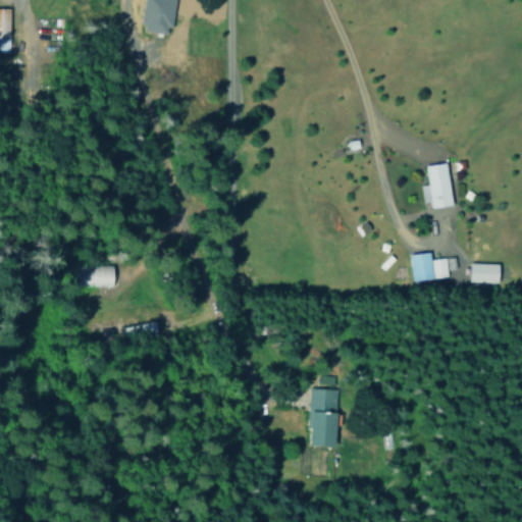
[(175,0),(145,0),(142,30),(171,34),(175,0)]
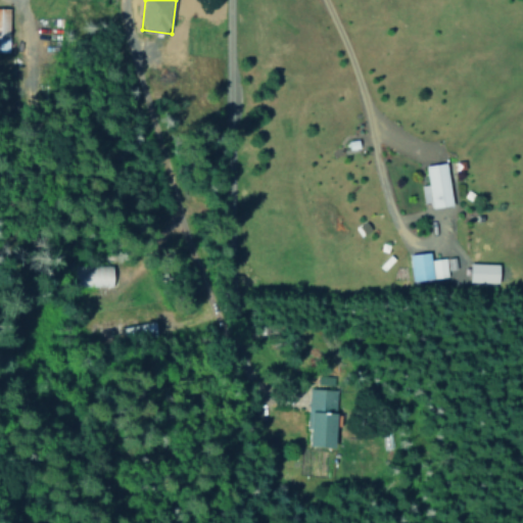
[(0,46),(10,46),(9,7),(0,7),(0,46)]
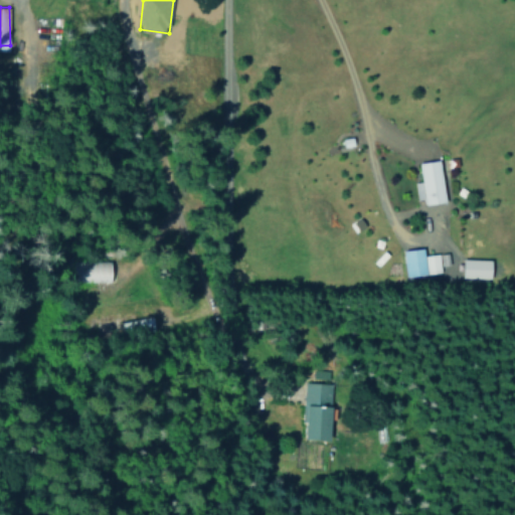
[(415,182),(417,199),(425,198),(426,203),(446,202),(442,160),(419,162),(421,181),(415,182)]
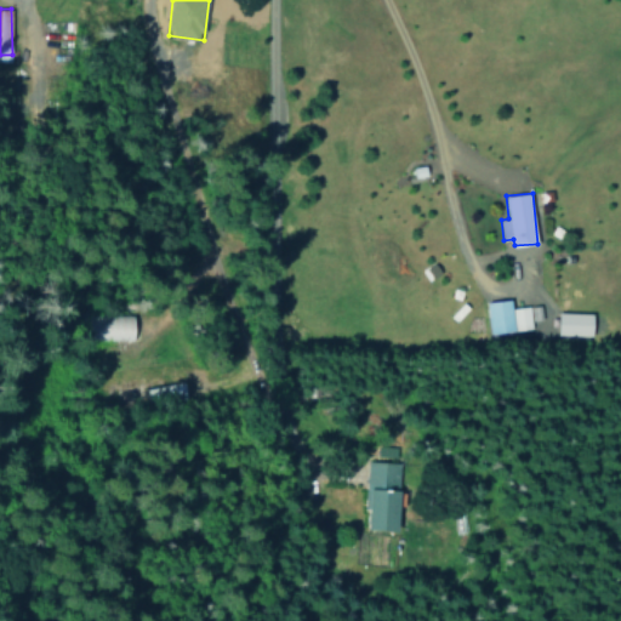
[(486,334),(531,329),(529,306),(513,307),(512,300),(484,302),(486,334)]
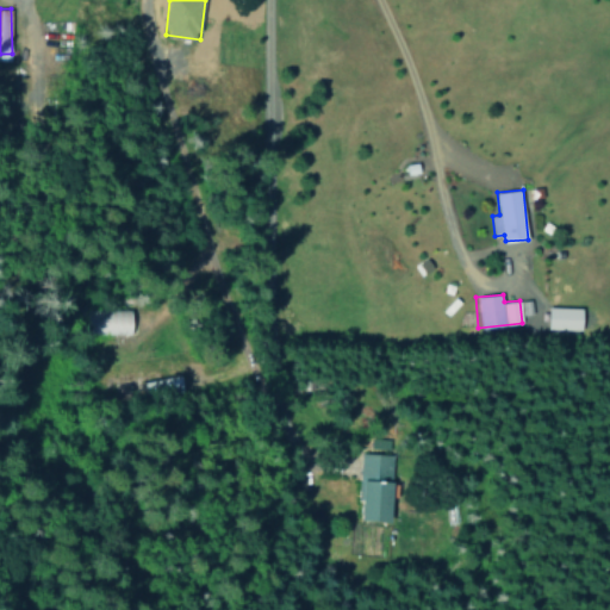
[(583,307),(549,306),(548,329),(583,330),(583,307)]
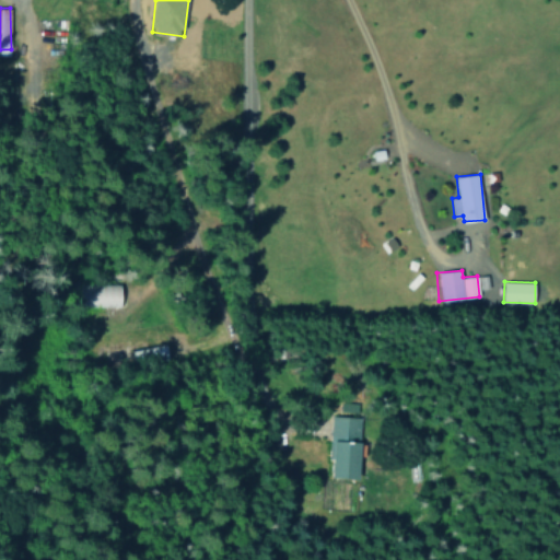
[(120,284),(82,286),(82,306),(121,305),(120,284)]
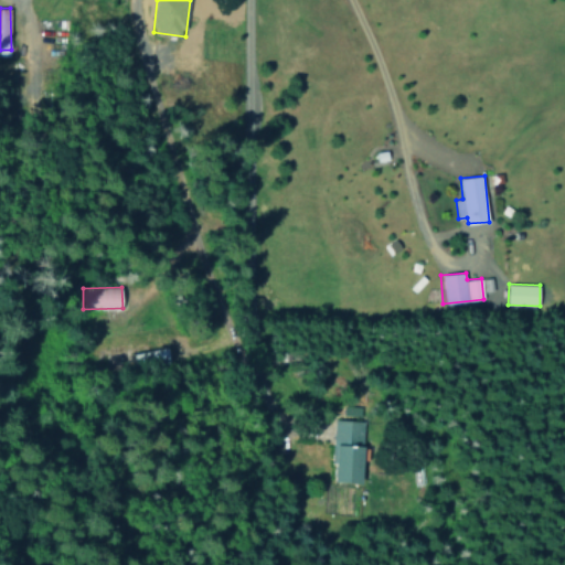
[(337,481),(362,482),(364,420),(333,419),(332,464),(337,464),(337,481)]
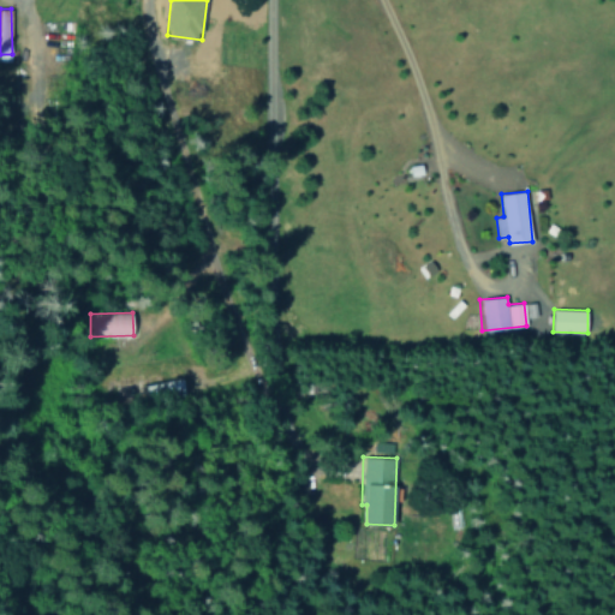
All buildings are outlined.
